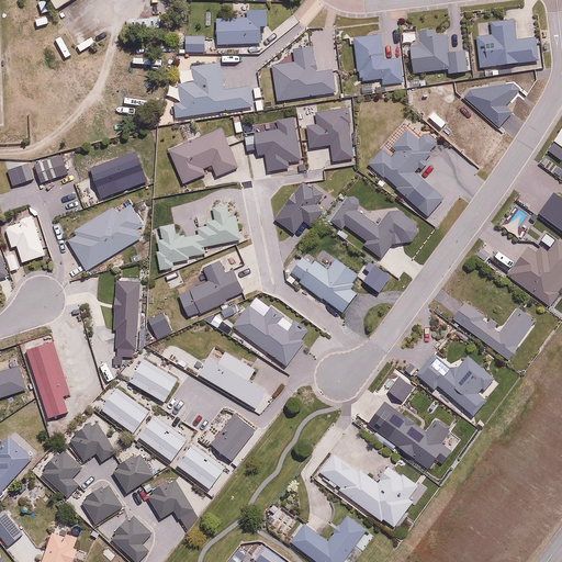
[(42,0),(48,10),(64,0),(42,0)]
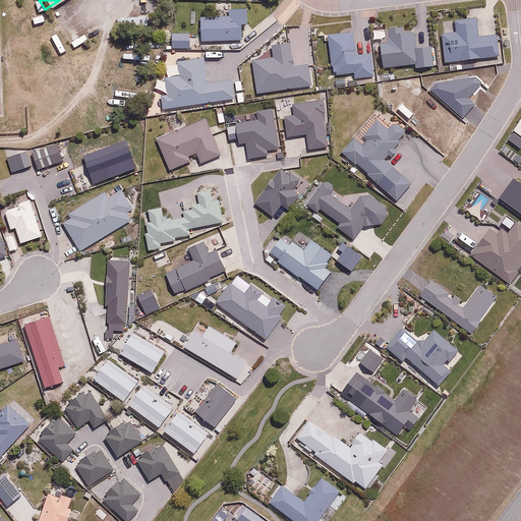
[(197,21),(198,45),(239,44),(239,31),(246,30),(246,12),(216,13),(216,20),(197,21)]
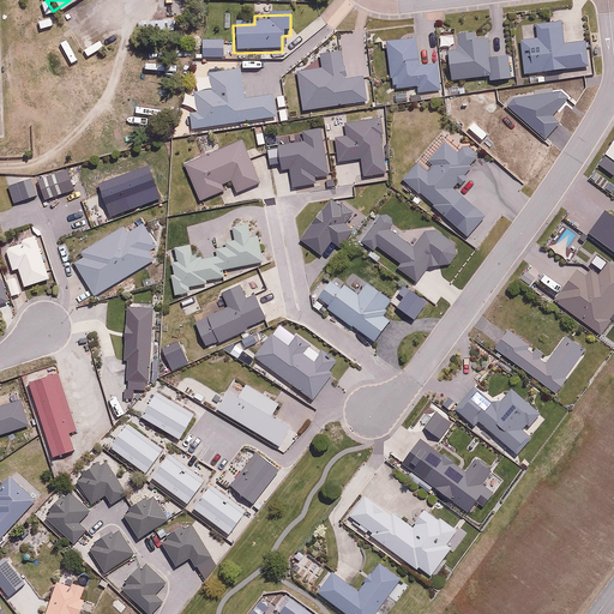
[(565,43),(563,19),(519,24),(524,76),(590,70),(588,41),(565,43)]
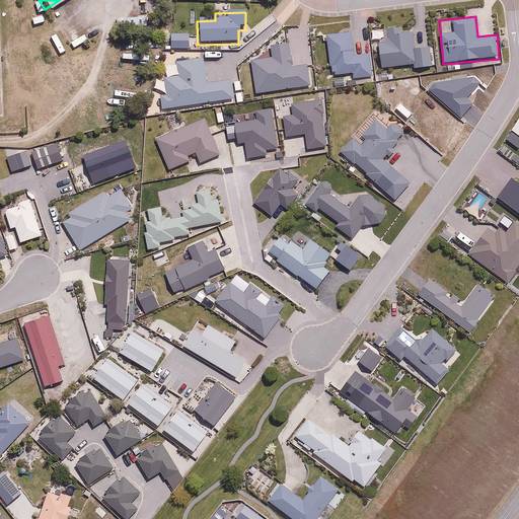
[(380,39),(383,67),(413,65),(414,68),(434,67),(432,46),(416,48),(415,31),(402,32),(402,26),(389,27),(390,38),(380,39)]
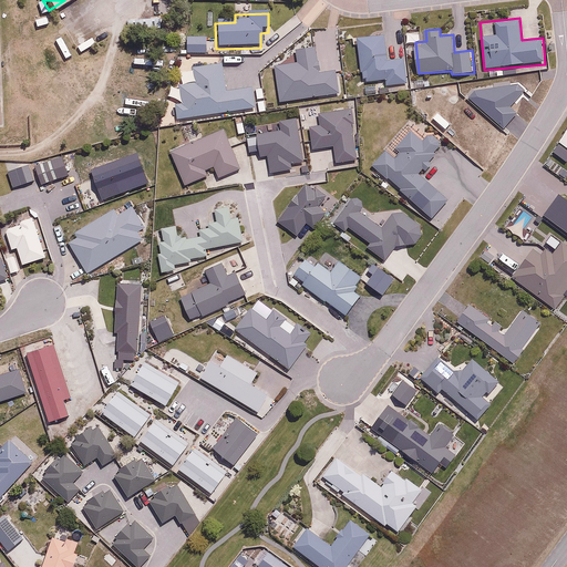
[(387,34),(356,37),(358,63),(360,63),(360,71),(364,71),(366,82),(387,80),(387,84),(405,83),(404,58),(388,59),(387,34)]
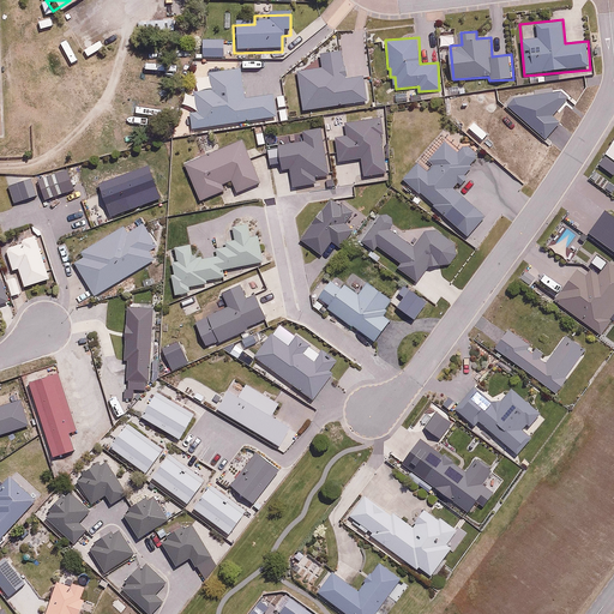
[(196,48),(196,62),(217,61),(216,47),(196,48)]
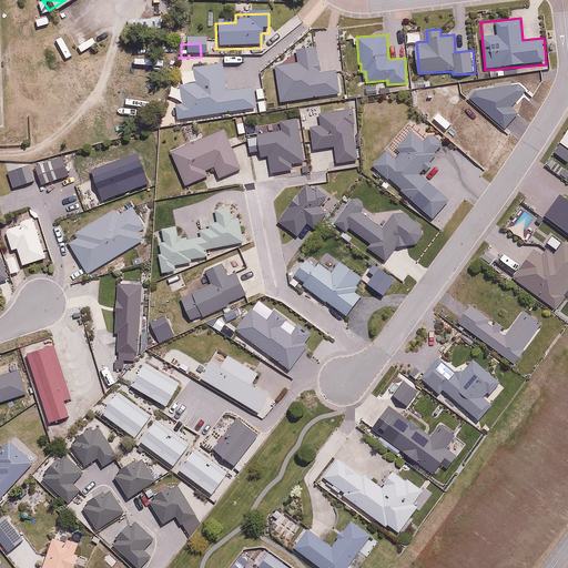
[(267,72),(273,108),(332,98),(328,75),(313,79),(308,52),(290,56),(292,68),(267,72)]
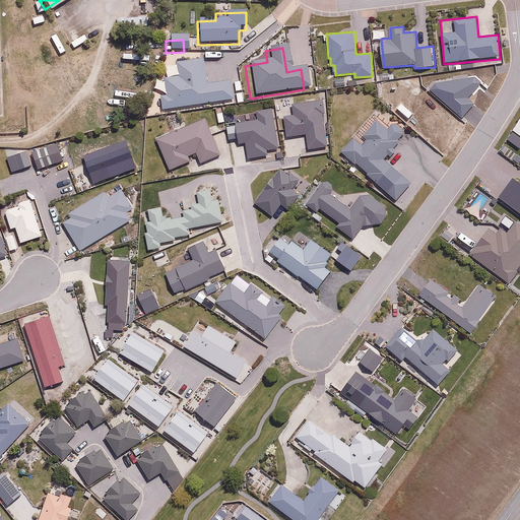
[(154,99),(157,114),(229,103),(225,82),(201,85),(198,61),(171,65),(173,76),(159,78),(163,98),(154,99)]
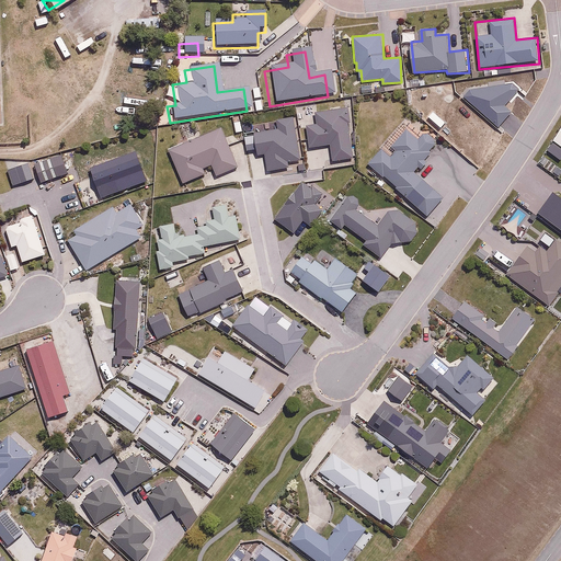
[(341,112),(310,116),(311,127),(301,128),(305,153),(327,150),(329,167),(348,164),(341,112)]
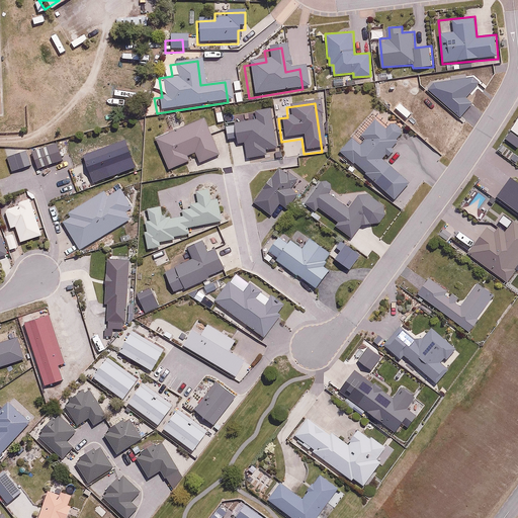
[(270,151),(265,113),(250,115),(251,124),(230,127),(233,148),(239,147),(241,160),(261,158),(260,153),(270,151)]
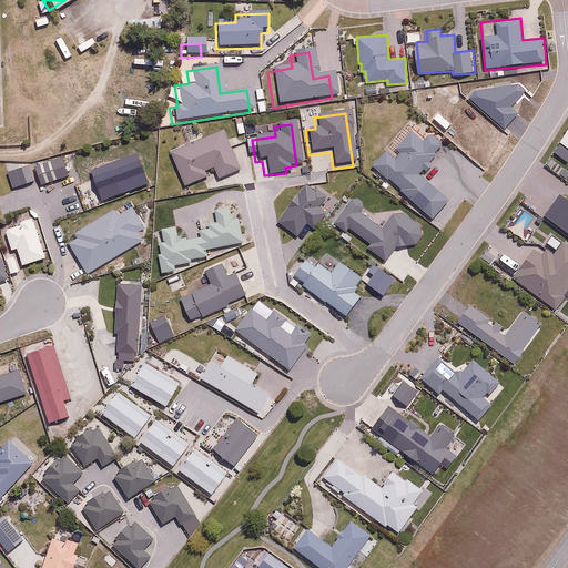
[(386,151),(373,165),(434,221),(450,202),(421,174),(424,170),(428,173),(436,164),(433,161),(438,153),(436,151),(444,143),(430,131),(423,139),(413,130),(398,145),(404,151),(396,160),(386,151)]
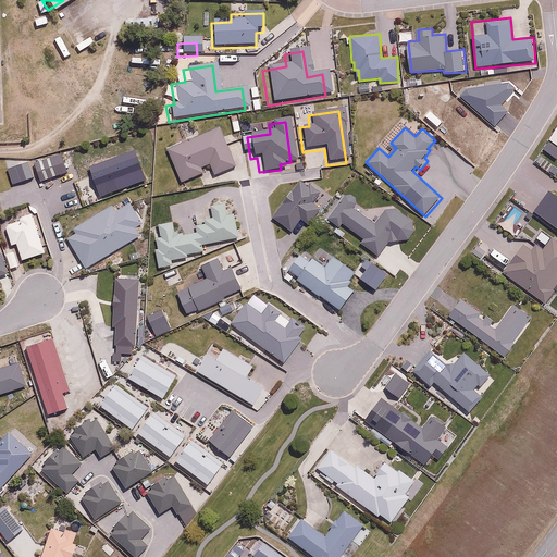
[(214,128),(162,151),(177,186),(200,175),(198,171),(205,168),(210,178),(233,169),(214,128)]
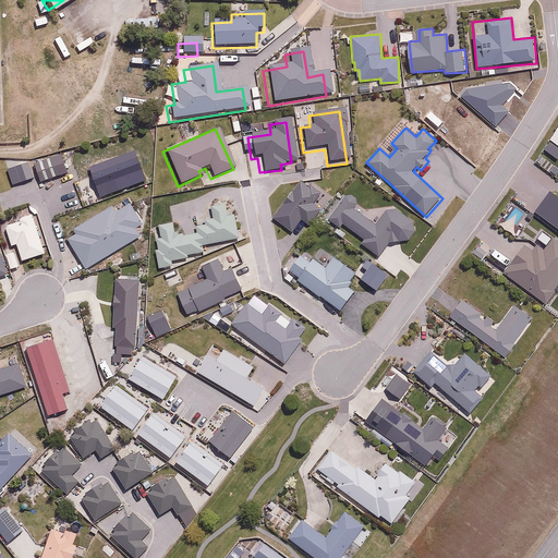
[(130,156),(85,171),(95,199),(140,184),(130,156)]
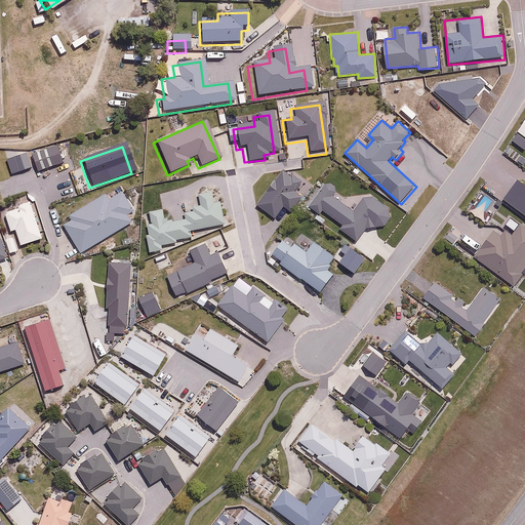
[(56,167),(51,150),(29,157),(34,174),(56,167)]
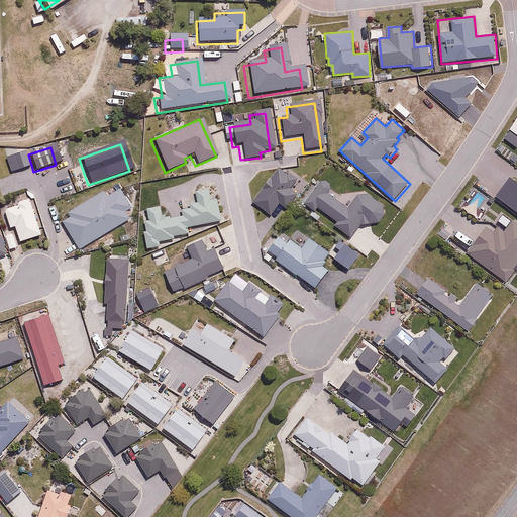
[(20,153),(0,161),(6,177),(26,171),(20,153)]
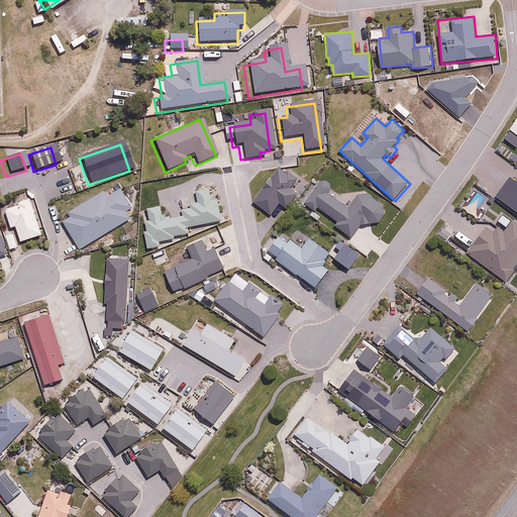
[(299,180),(278,165),(248,204),(270,219),(280,205),(287,210),(300,192),(293,188),(299,180)]
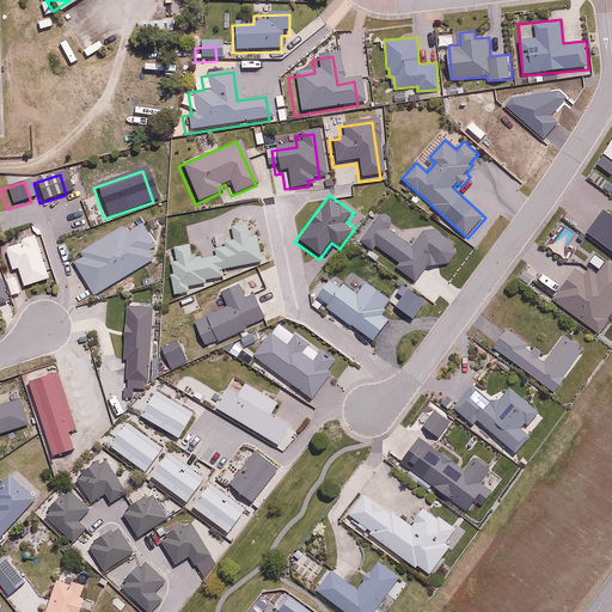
[(452,264),(457,257),(454,243),(436,228),(423,230),(412,244),(391,227),(395,222),(381,213),(359,243),(374,255),(380,248),(401,264),(397,269),(416,283),(429,267),(452,264)]
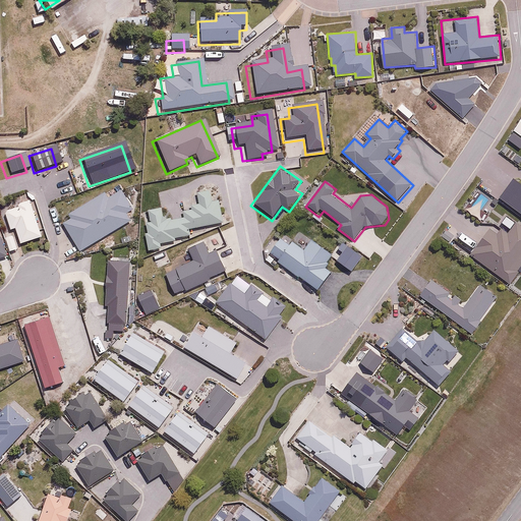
[(61,223),(78,251),(131,220),(128,215),(135,210),(120,183),(70,214),(72,216),(61,223)]
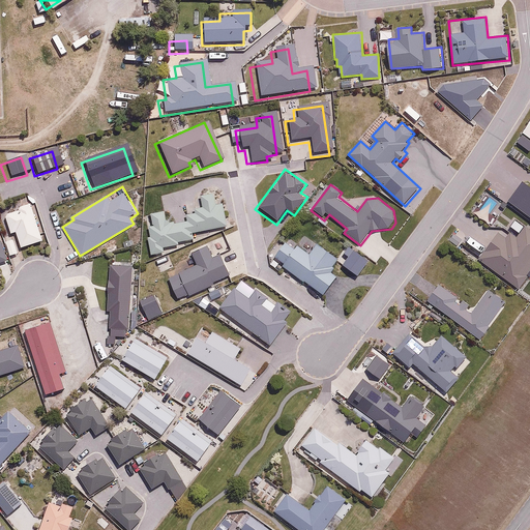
[(146,225),(151,255),(164,253),(163,247),(179,244),(179,241),(195,239),(194,233),(229,228),(225,203),(196,208),(196,213),(186,214),(187,221),(168,224),(166,210),(151,213),(153,223),(146,225)]
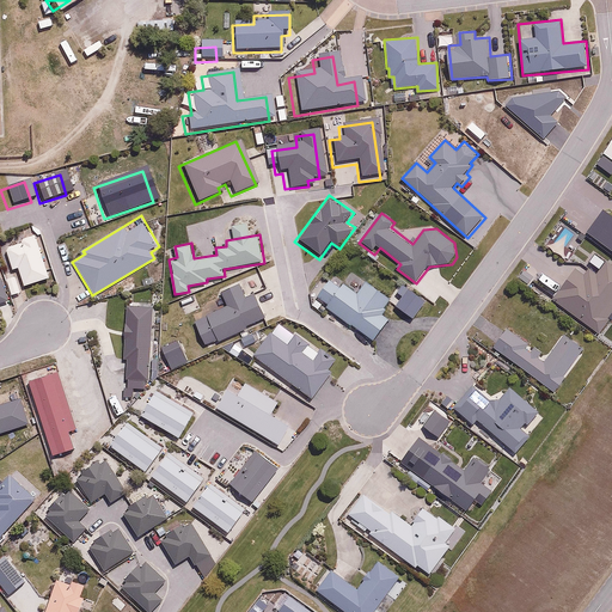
[(43,280),(31,238),(0,246),(0,251),(6,274),(13,271),(18,287),(43,280)]
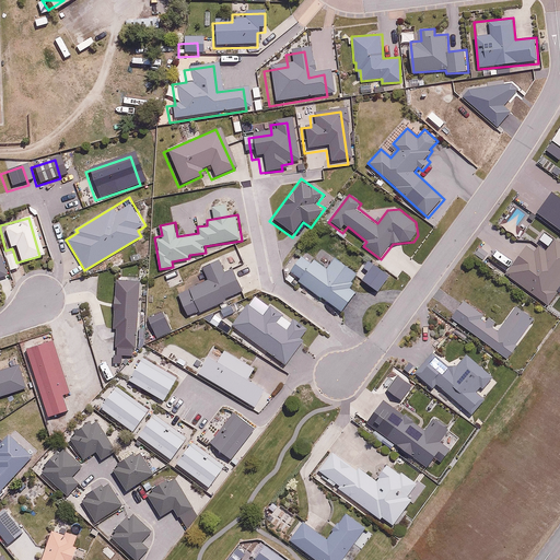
[(506,275),(549,306),(559,292),(559,240),(553,235),(541,251),(531,242),(506,275)]
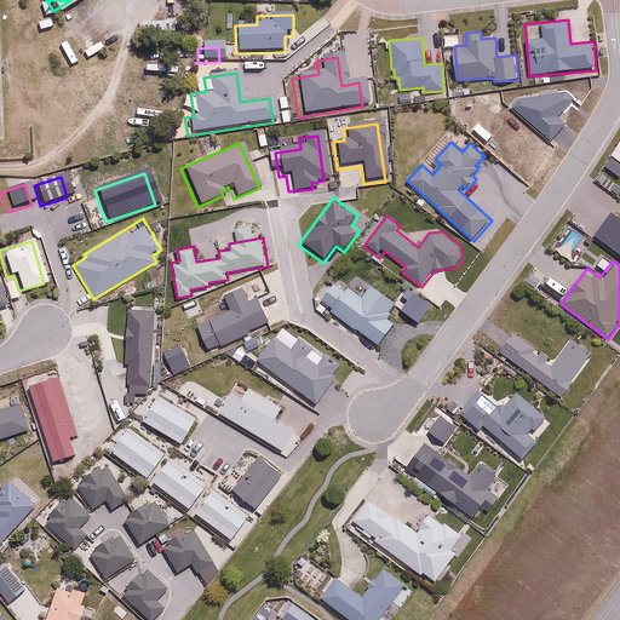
[(315,309),(327,317),(331,313),(380,346),(395,323),(389,320),(400,303),(356,274),(349,283),(337,276),(315,309)]
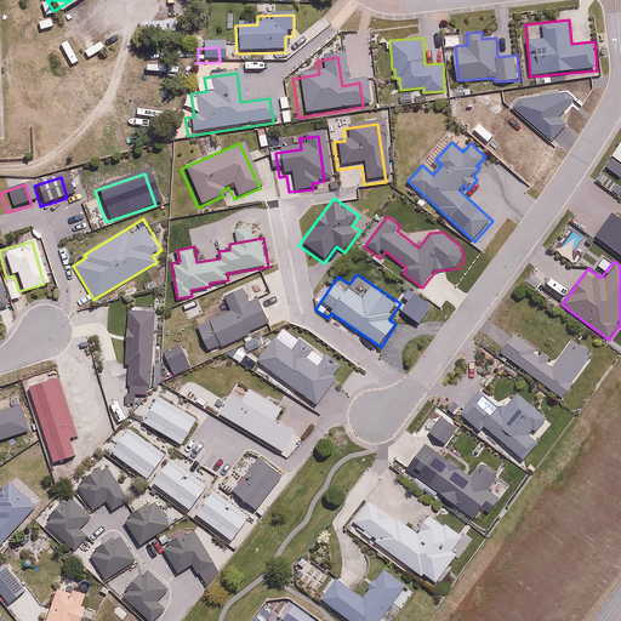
[(197,325),(210,353),(271,325),(257,297),(250,300),(244,288),(226,296),(232,309),(197,325)]
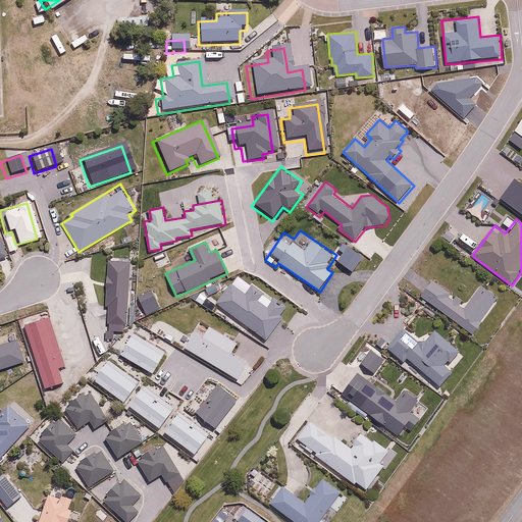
[(421,294),(473,333),(499,301),(478,284),(463,304),(432,280),(421,294)]
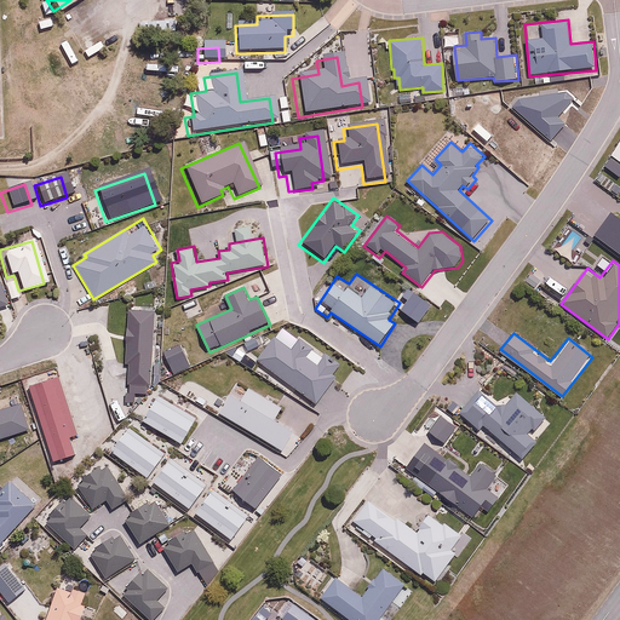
[(274,337),(256,361),(319,406),(338,379),(333,374),(340,363),(327,352),(317,366),(306,357),(313,348),(300,339),(292,349),(274,337)]
